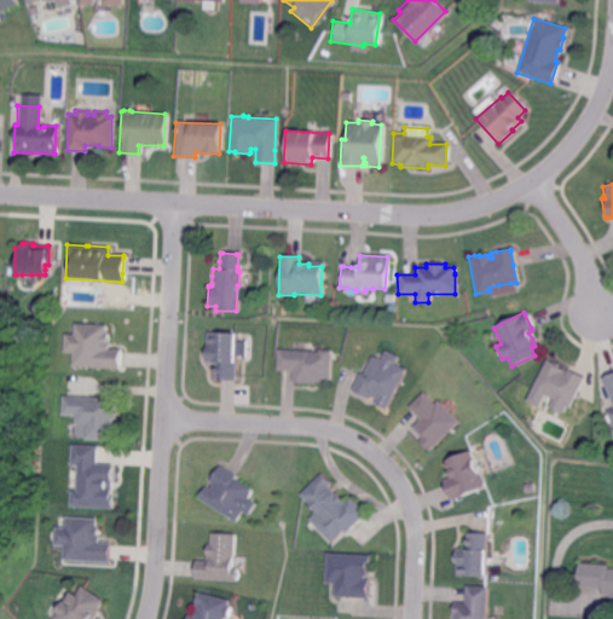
[(105,345),(108,345),(108,348),(119,350),(117,370),(70,366),(70,354),(62,353),(63,335),(71,335),(73,324),(104,327),(104,334),(107,334),(105,345)]
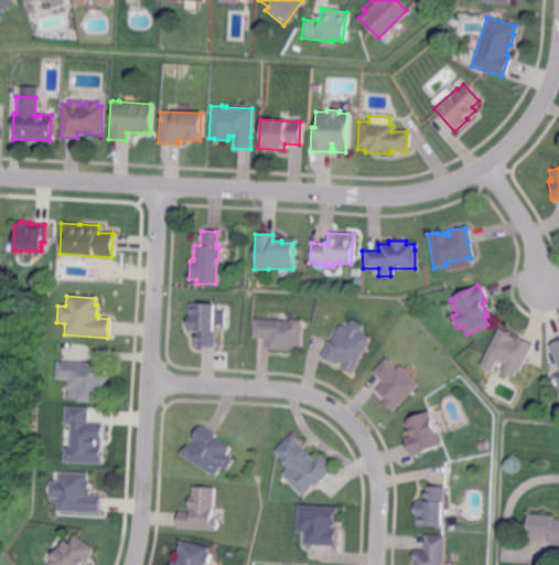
[(214,332),(213,332),(213,348),(194,347),(194,331),(185,331),(186,305),(215,305),(214,332)]
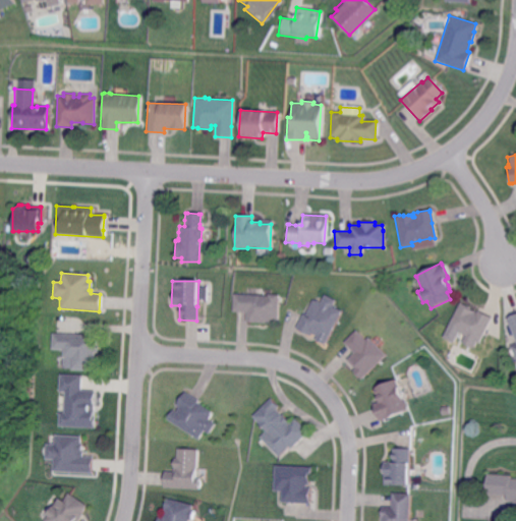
[(267,296),(267,295),(277,295),(277,296),(276,321),(268,321),(268,324),(266,324),(244,323),(245,313),(231,312),(232,294),(267,296)]
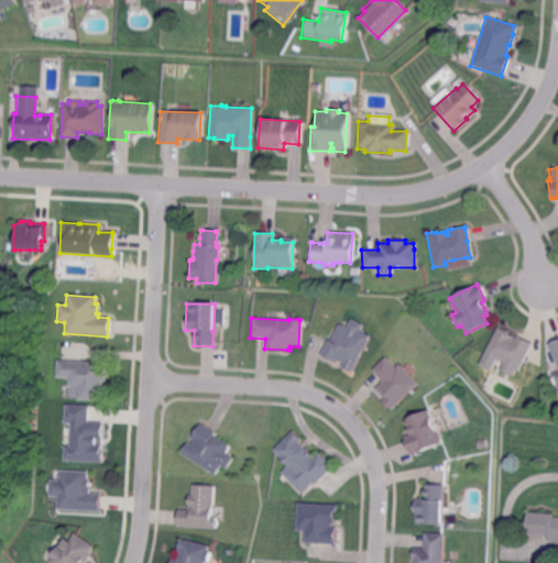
[(358,331),(368,335),(349,372),(340,366),(342,362),(336,360),(334,364),(318,355),(327,339),(330,340),(339,323),(346,327),(350,319),(361,324),(358,331)]
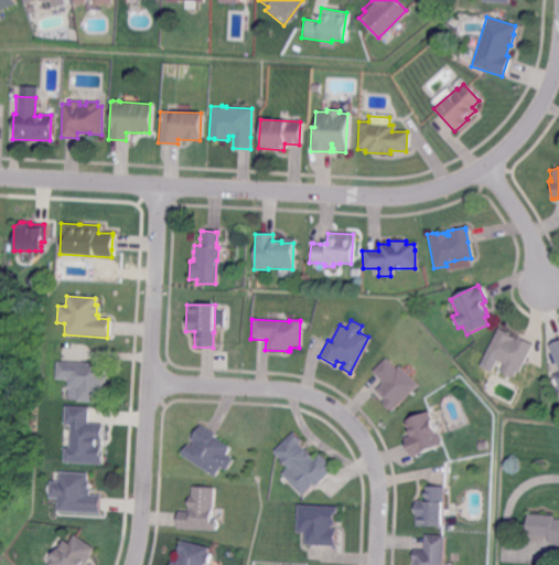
[(514,340),(514,339),(515,338),(517,338),(528,344),(530,344),(522,363),(517,372),(513,370),(495,361),(494,362),(493,362),(482,356),(496,328),(504,332),(503,333),(513,338),(513,339),(513,340),(514,340)]
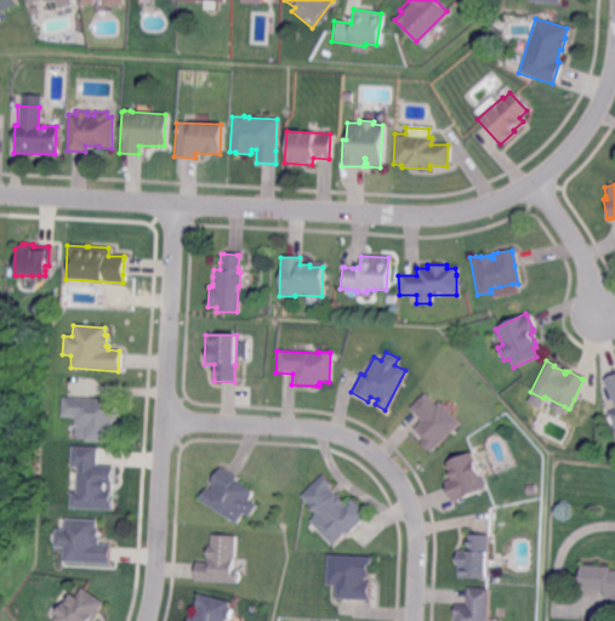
[(614,434),(614,433),(605,414),(614,410),(601,380),(614,374),(614,434)]
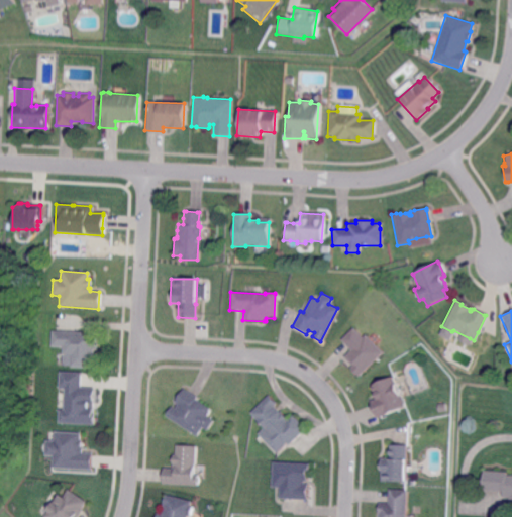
[(362,337),(364,335),(382,353),(357,377),(348,368),(351,366),(342,357),(349,349),(340,339),(352,328),(362,337)]
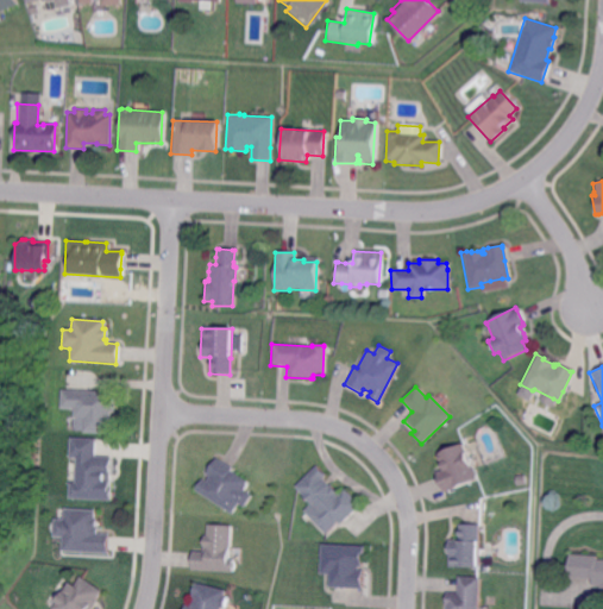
[(112,414),(110,413),(108,422),(113,422),(112,435),(82,433),(82,432),(71,431),(73,410),(58,409),(60,390),(113,394),(112,414)]
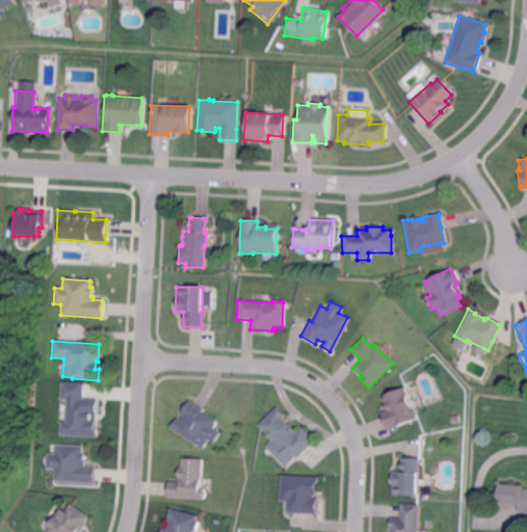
[(95,422),(96,422),(95,437),(59,435),(60,422),(63,422),(66,400),(59,399),(60,382),(82,384),(81,399),(96,399),(95,414),(96,414),(95,422)]
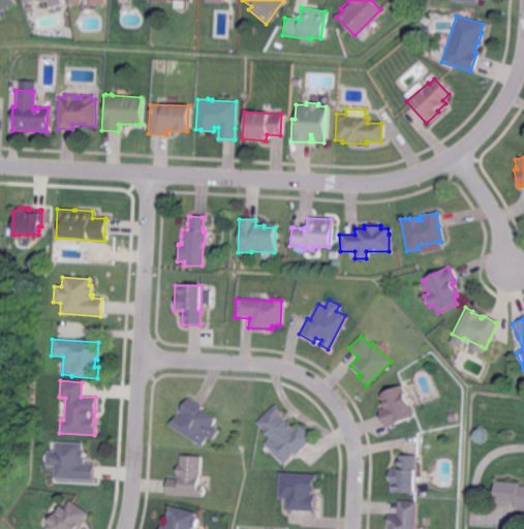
[(402,393),(403,393),(409,406),(412,413),(411,414),(412,417),(407,419),(384,429),(377,410),(383,408),(378,394),(399,385),(402,393)]
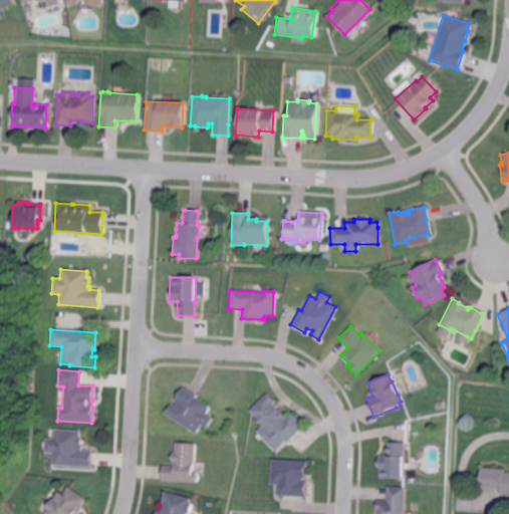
[(208,408),(204,415),(211,419),(205,428),(201,425),(195,434),(164,414),(169,405),(173,408),(177,402),(173,399),(182,387),(196,396),(195,399),(208,408)]
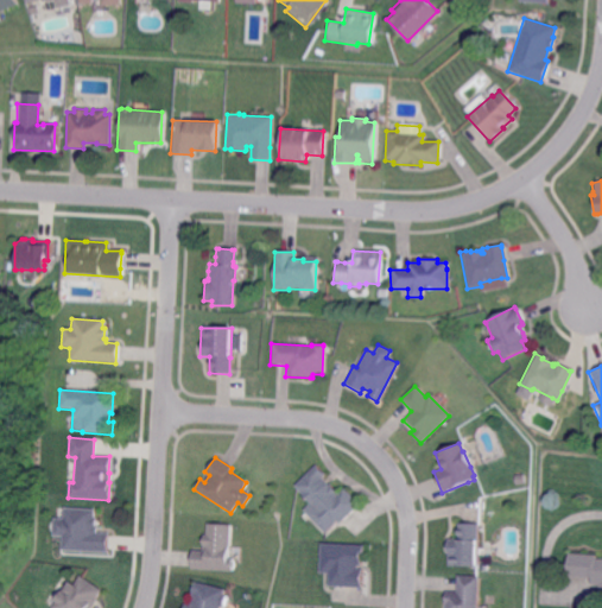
[(328,487),(329,486),(337,494),(342,489),(348,495),(355,502),(357,505),(337,525),(335,521),(324,533),(302,511),(309,502),(293,486),(314,466),(323,475),(319,479),(328,487)]
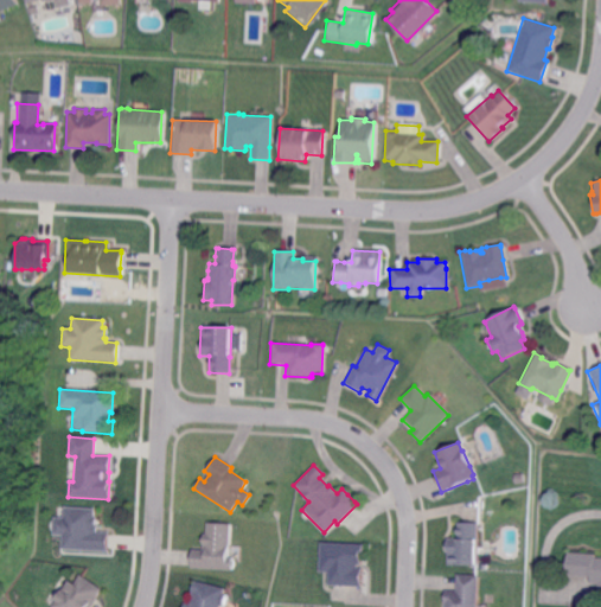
[(511,485),(510,475),(519,473),(520,483),(511,485)]
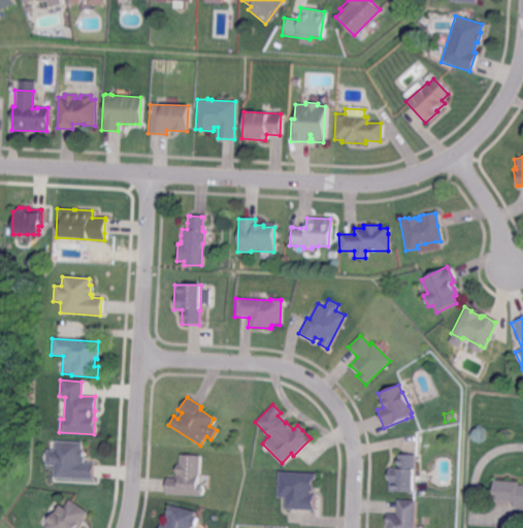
[(82,456),(82,457),(82,459),(85,459),(84,462),(93,463),(92,480),(52,477),(53,465),(44,465),(44,450),(53,450),(54,441),(80,443),(80,449),(83,449),(82,456)]
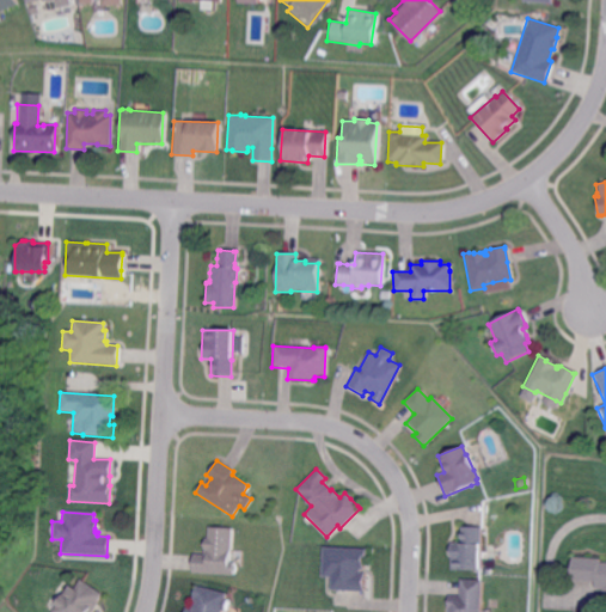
[(228,561),(228,562),(230,562),(234,562),(233,576),(190,573),(191,554),(202,555),(203,538),(206,538),(206,527),(231,528),(228,561)]
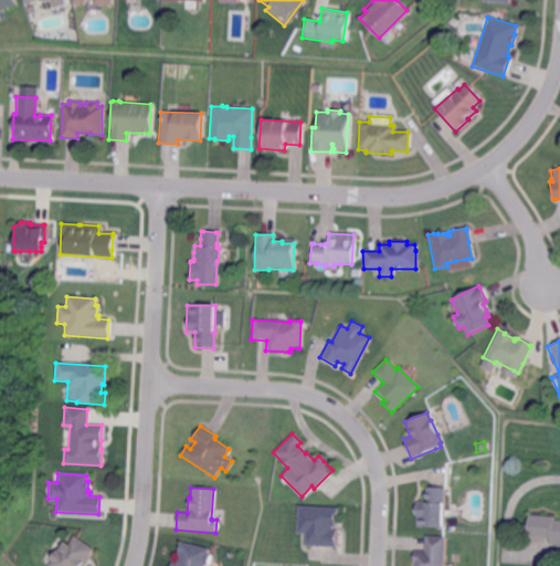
[(443,503),(445,503),(445,527),(415,526),(415,503),(425,503),(425,488),(444,488),(443,503)]
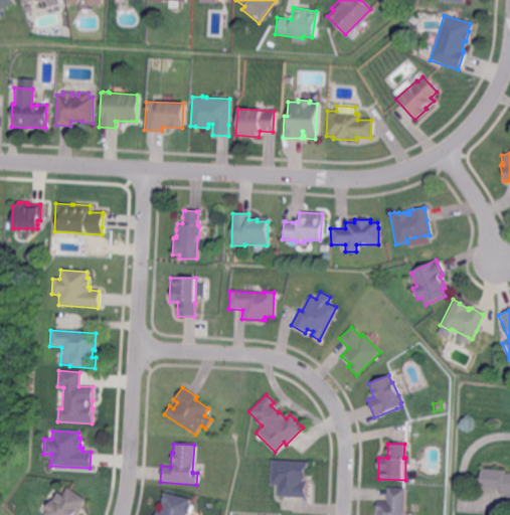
[(307,469),(305,469),(305,480),(301,480),(301,482),(307,482),(306,497),(277,496),(277,486),(270,486),(271,461),(308,463),(307,469)]
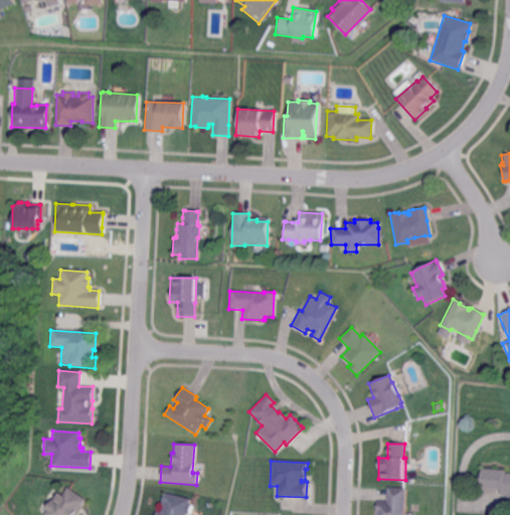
[(509,497),(507,497),(506,497),(506,494),(498,494),(499,489),(498,489),(490,488),(479,487),(478,487),(480,470),(480,468),(503,470),(503,473),(509,473),(509,497)]
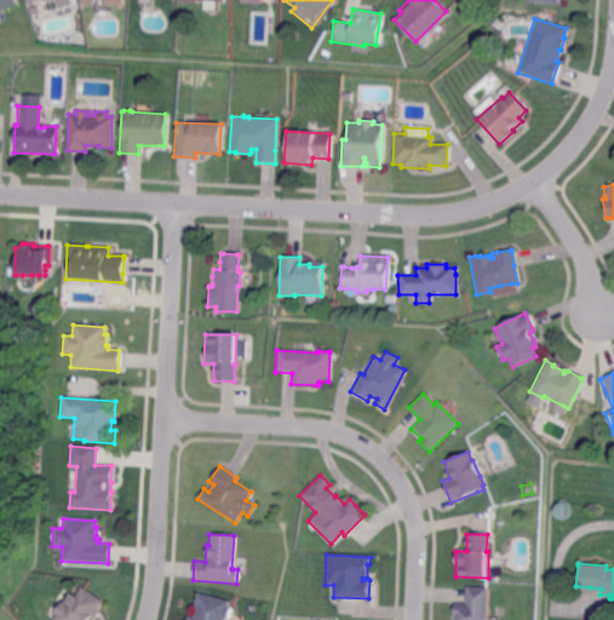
[(102,602),(95,612),(96,613),(91,619),(50,619),(69,592),(74,596),(79,587),(102,602)]
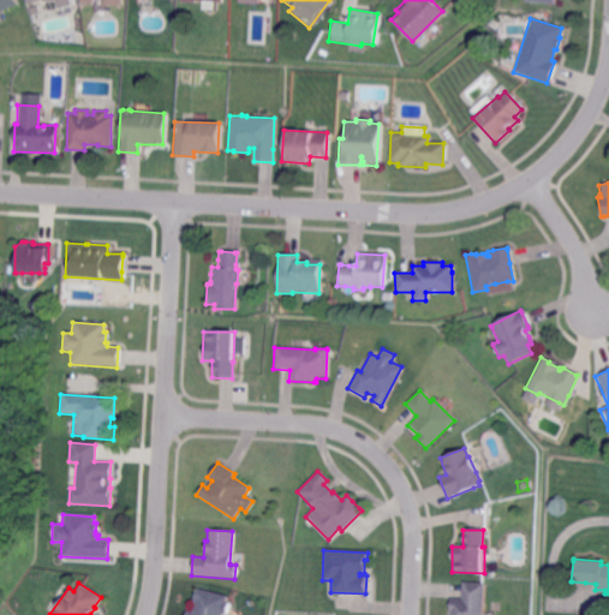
[(481,614),(448,614),(449,598),(461,598),(461,583),(482,583),(481,614)]
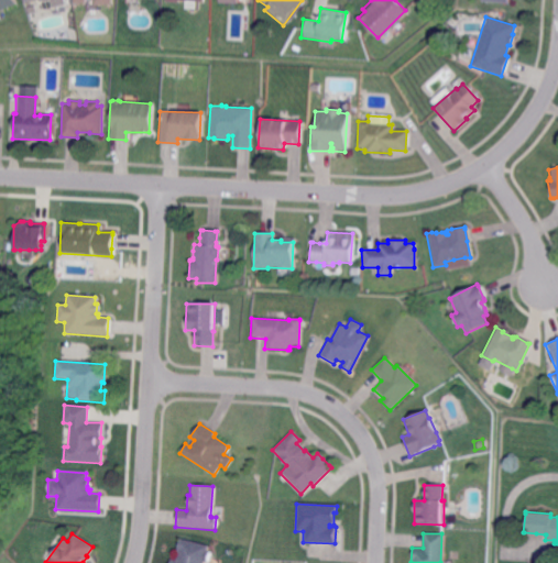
[(207,562),(204,562),(203,562),(168,562),(170,560),(175,562),(177,551),(176,551),(179,539),(207,547),(206,551),(209,552),(207,562)]
